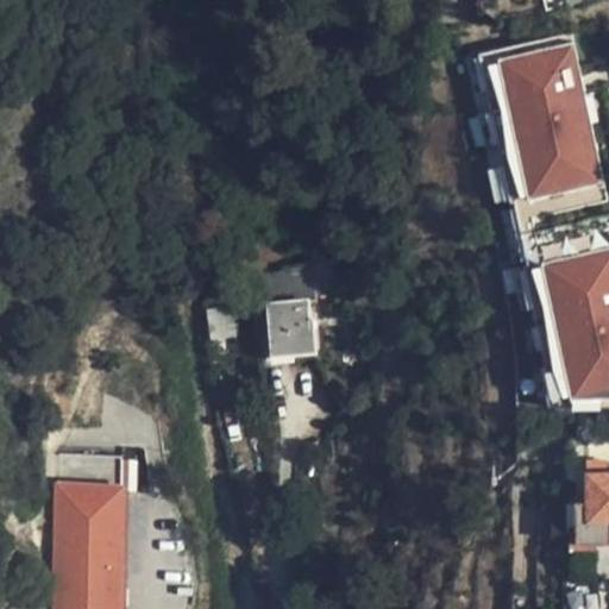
[(519,199),(608,180),(577,35),(478,55),(484,82),(495,80),(519,199)]
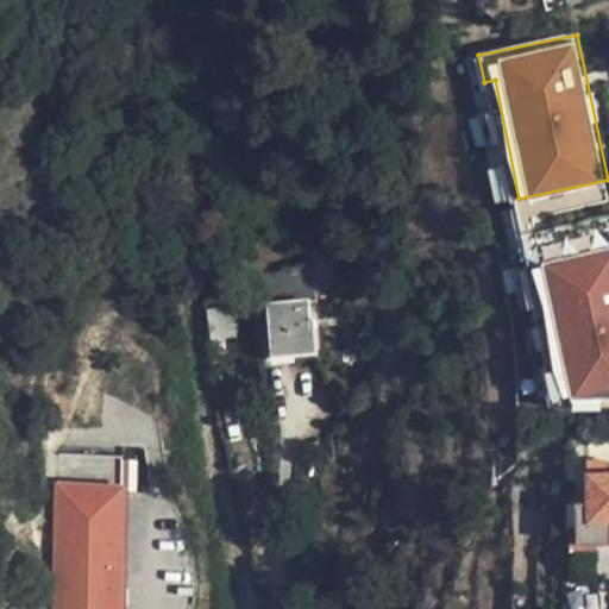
[(313,289),(309,256),(292,258),(295,292),(313,289)]
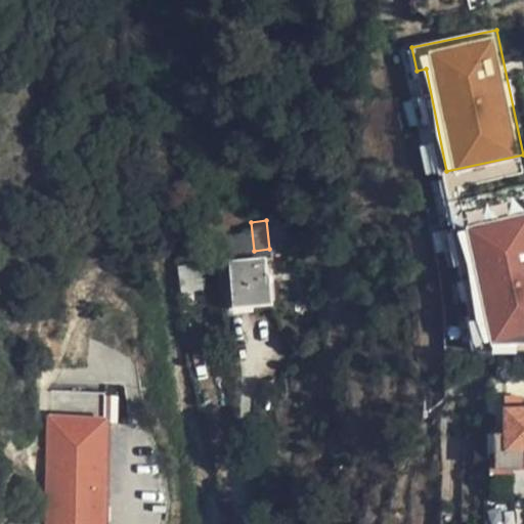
[(440,248),(454,246),(449,220),(436,222),(440,248)]
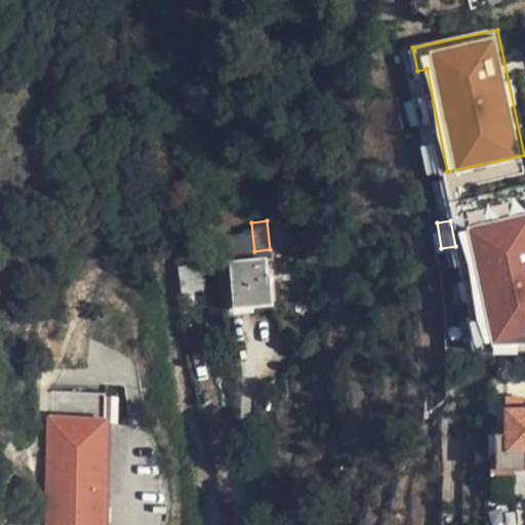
[(237,305),(271,303),(270,291),(268,275),(266,275),(265,259),(234,261),(237,305)]
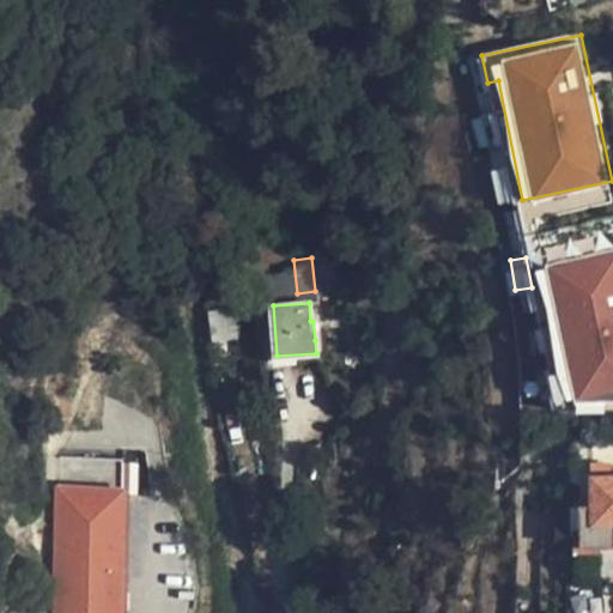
[(213,339),(240,339),(240,308),(212,308),(213,339)]
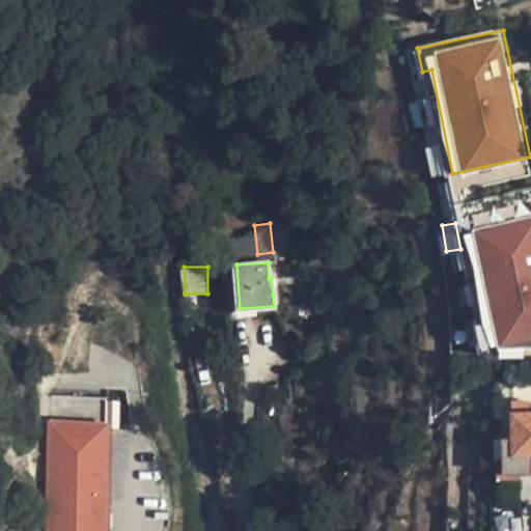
[(111,530),(112,394),(51,394),(50,530),(111,530)]
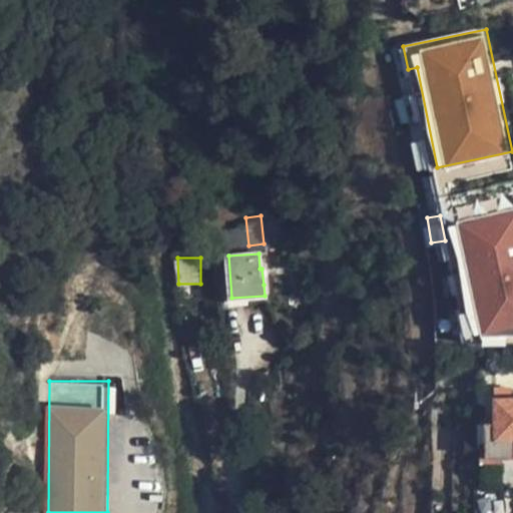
[(512,398),(495,399),(495,423),(486,423),(487,455),(512,454),(512,398)]
